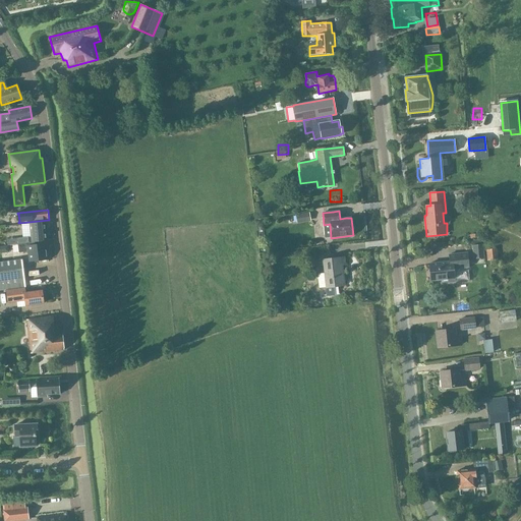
[(298,223),(311,221),(310,213),(296,215),(298,223)]
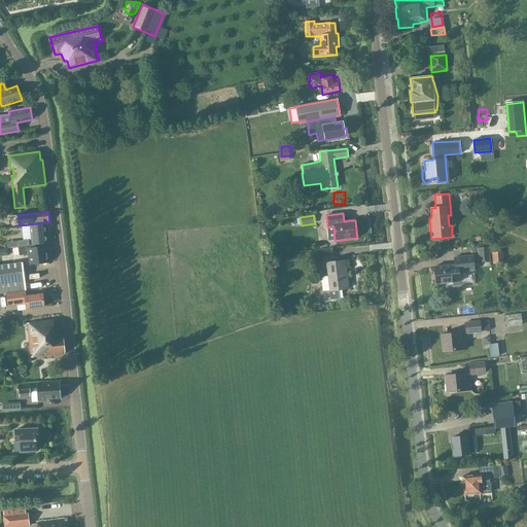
[(31,240),(29,240),(19,241),(20,246),(47,244),(45,224),(30,226),(31,240)]
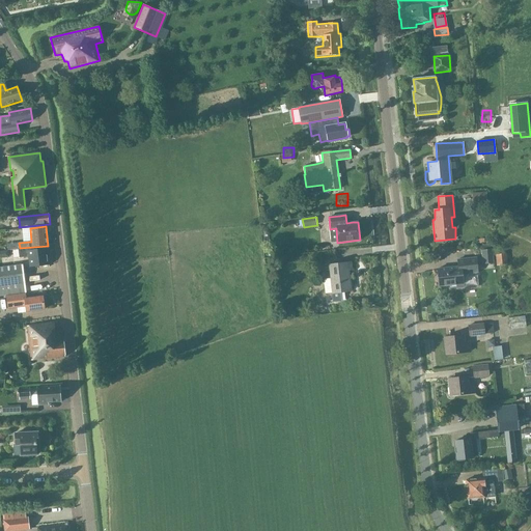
[(499,258),(510,255),(508,246),(496,249),(499,258)]
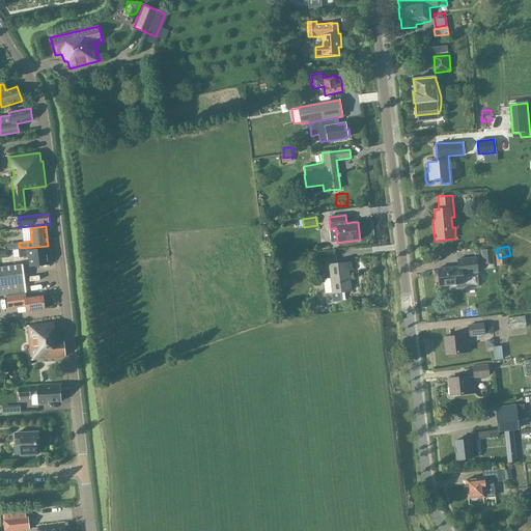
[(29,267),(49,264),(48,248),(35,250),(35,247),(18,249),(20,258),(28,257),(29,267)]
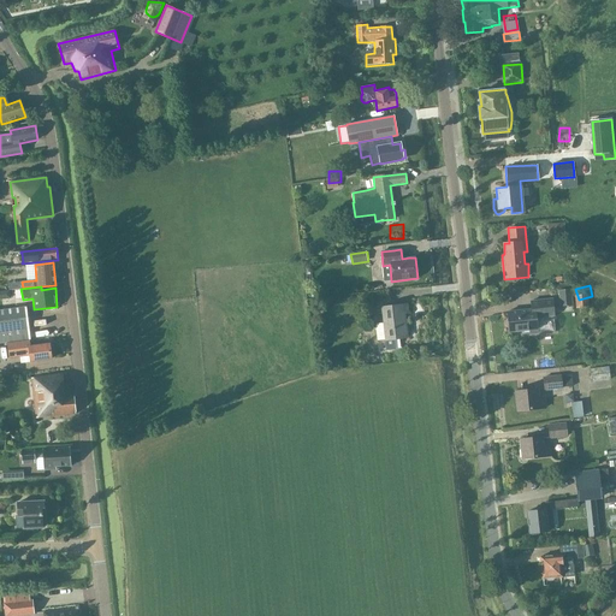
[(570,290),(558,291),(560,297),(560,307),(572,306),(570,290)]
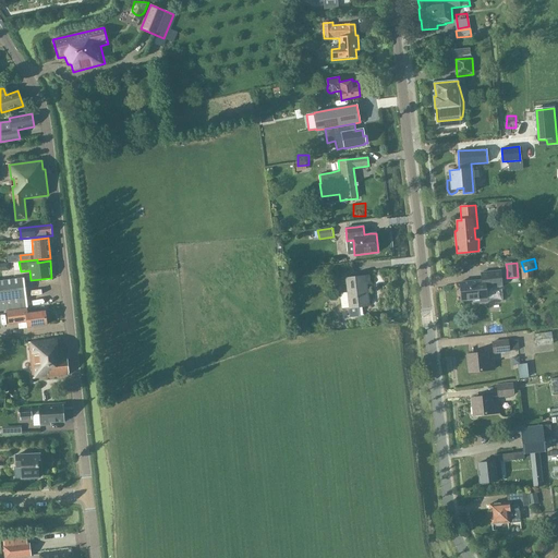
[(482,280),(460,282),(462,301),(474,300),(487,299),(486,288),(501,287),(500,271),(482,273),(482,280)]
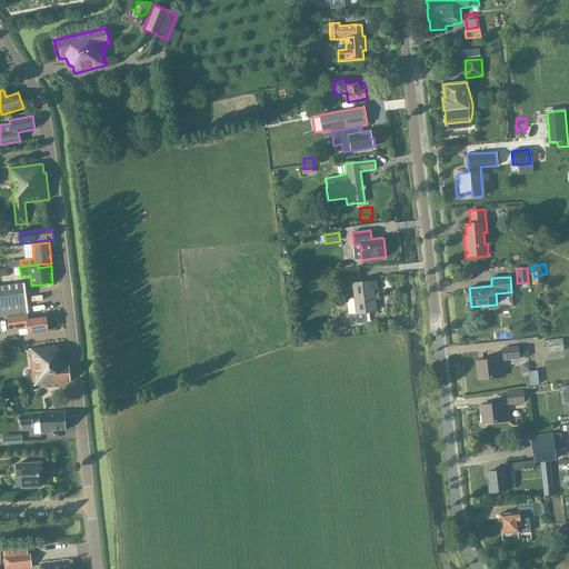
[(376,281),(352,285),(357,323),(366,322),(365,313),(377,312),(376,311),(373,289),(377,289),(376,281)]
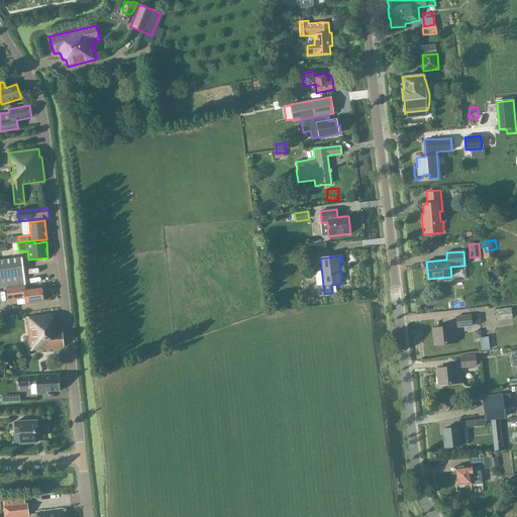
[(22,257),(0,260),(0,288),(7,288),(24,285),(26,285),(25,283),(22,257)]
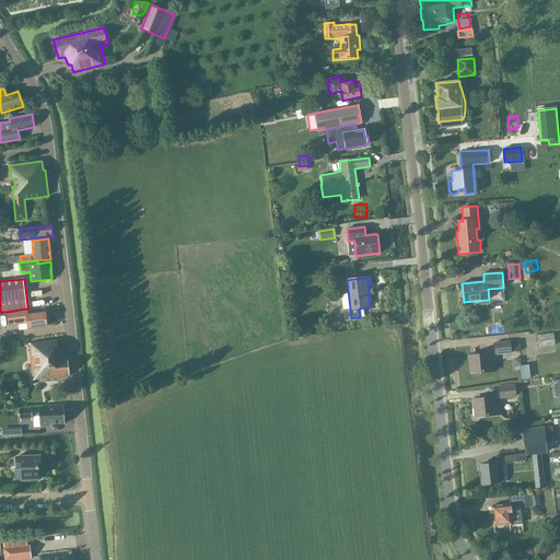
[(489,300),(476,301),(476,304),(505,302),(503,288),(488,289),(489,300)]
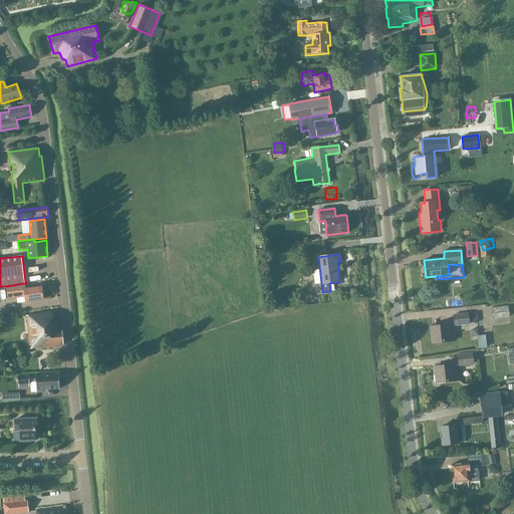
[(25,289),(24,283),(7,286),(9,299),(25,297),(26,302),(43,300),(41,287),(25,289)]
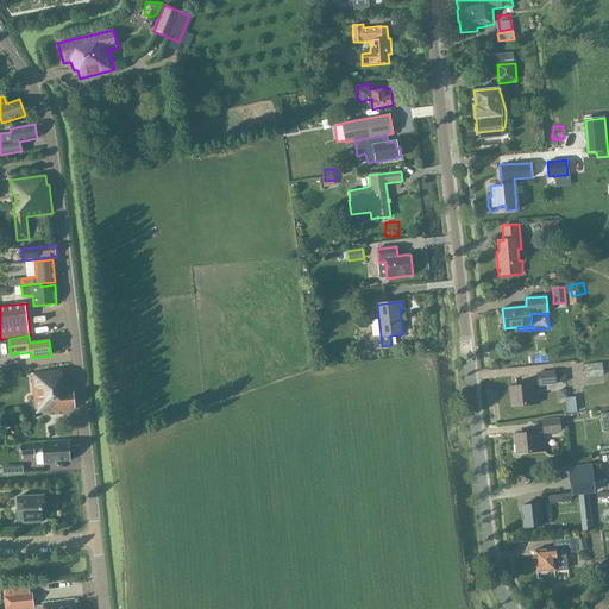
[(586,362),(588,376),(607,375),(606,360),(586,362)]
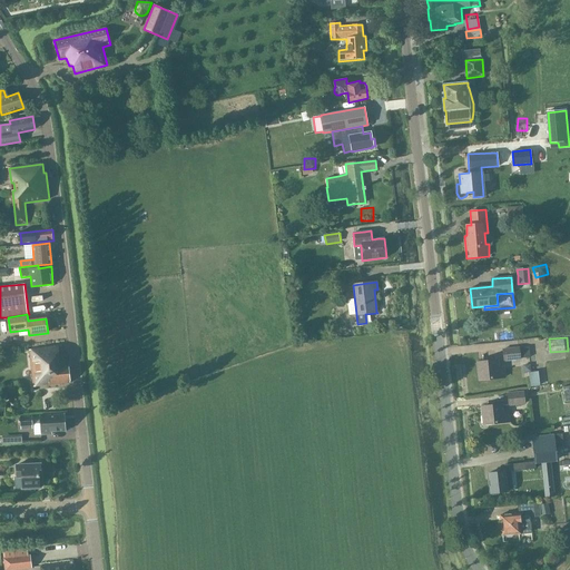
[(33,387),(70,384),(69,365),(66,365),(65,355),(59,356),(58,346),(29,350),(33,387)]
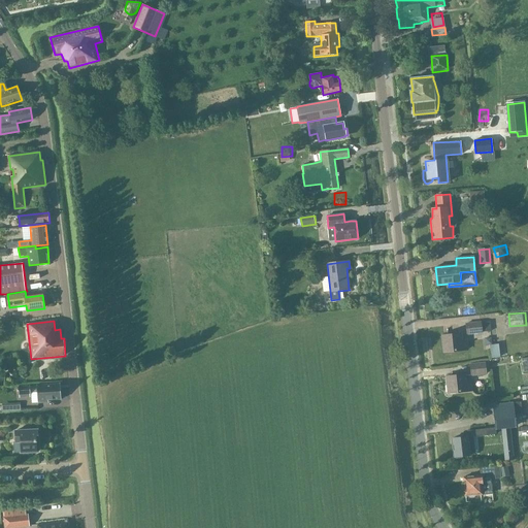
[(491,321),(482,323),(482,322),(467,323),(468,333),(492,331),(491,321)]
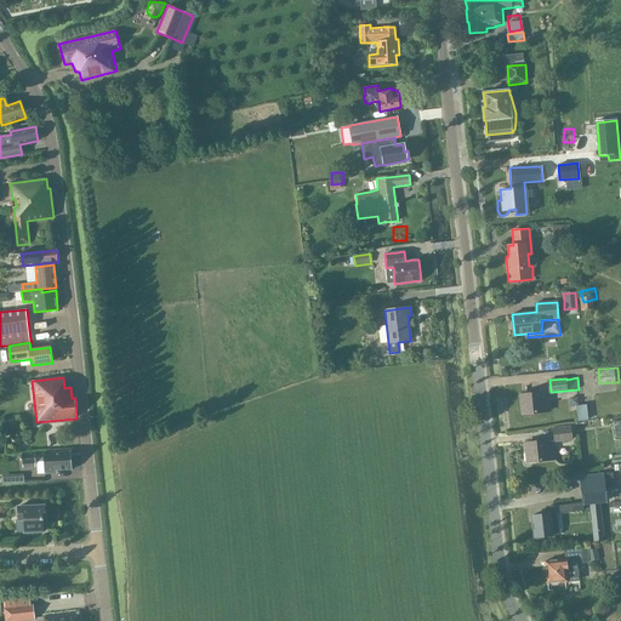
[(522,415),(552,411),(550,400),(545,400),(543,392),(520,394),(522,415)]
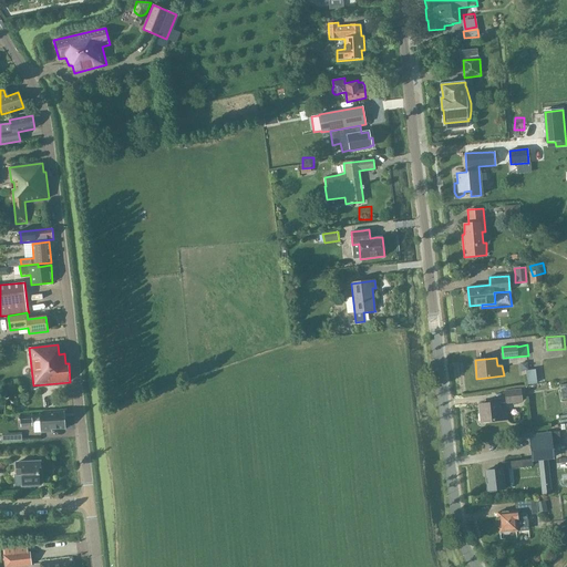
[(538,363),(528,363),(528,378),(539,378),(538,363)]
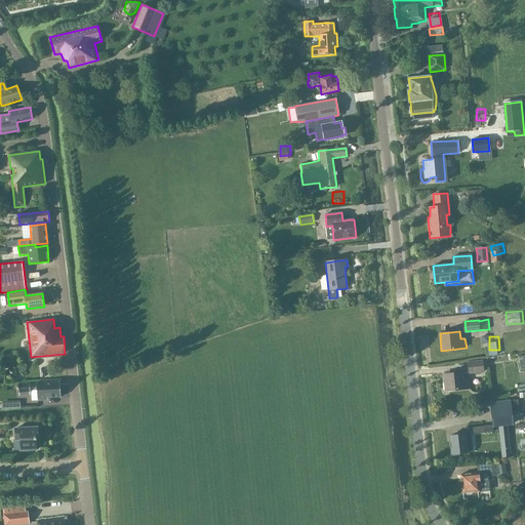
[(469,362),(470,372),(484,370),(483,360),(469,362)]
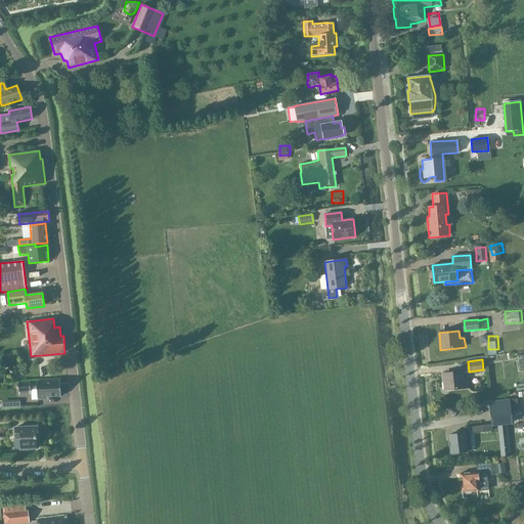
[(444,391),(469,388),(468,378),(464,379),(463,372),(443,374),(444,391)]
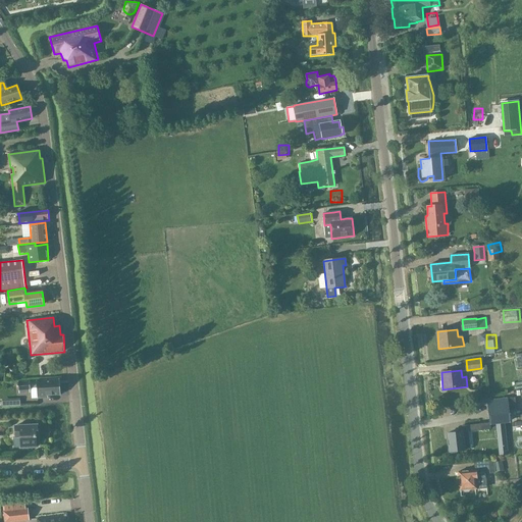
[(30,389),(31,389),(31,388),(37,388),(38,399),(48,398),(48,396),(60,395),(59,379),(36,381),(30,381),(17,382),(18,390),(19,390),(30,389)]
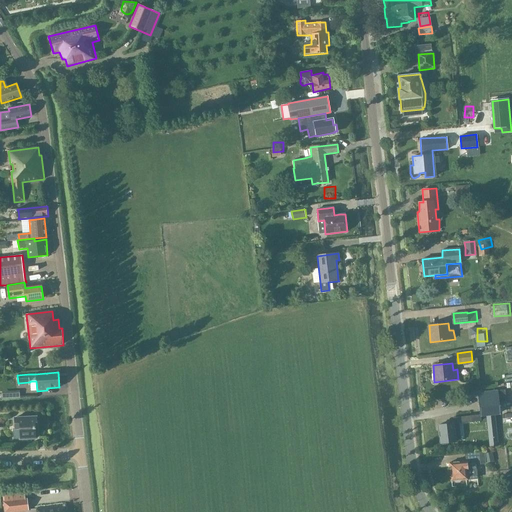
[(506,389),(478,392),(478,399),(480,415),(480,416),(486,416),(494,415),(500,414),(499,403),(507,402),(506,389)]
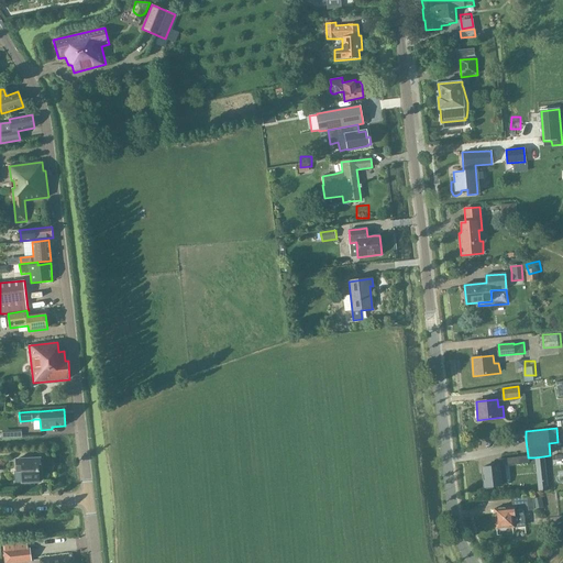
[(17,460),(17,472),(22,472),(23,483),(25,483),(25,485),(34,484),(34,483),(40,482),(39,467),(41,467),(41,459),(33,459),(33,456),(24,456),(25,460),(17,460)]
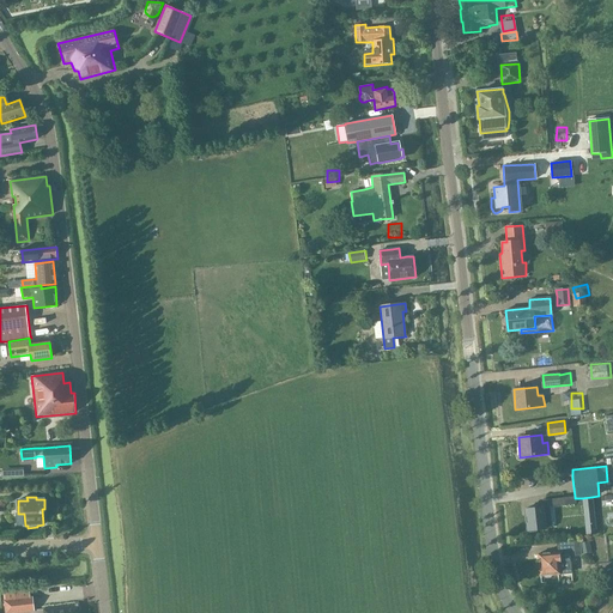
[(592,497),(582,498),(584,510),(593,509),(592,497)]
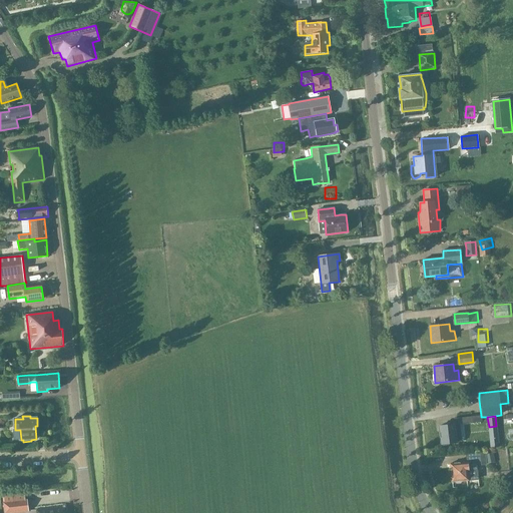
[(460,432),(456,433),(455,424),(454,424),(439,426),(441,445),(462,442),(460,432)]
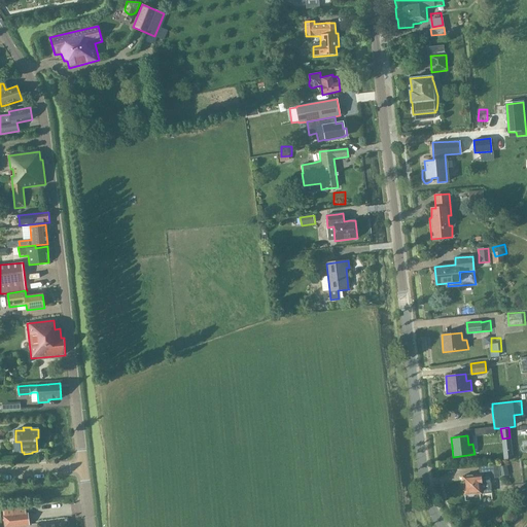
[(462,481),(460,483),(461,489),(463,490),(464,495),(466,495),(468,497),(473,497),(475,495),(482,494),(481,485),(491,484),(490,475),(494,475),(493,465),(479,466),(479,475),(462,477),(462,481)]
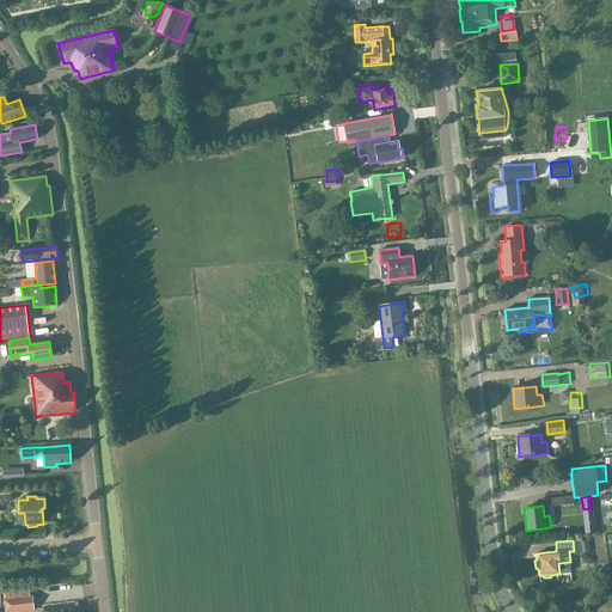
[(29,589),(5,593),(6,599),(5,600),(6,611),(18,611),(35,610),(32,597),(30,597),(29,589)]
